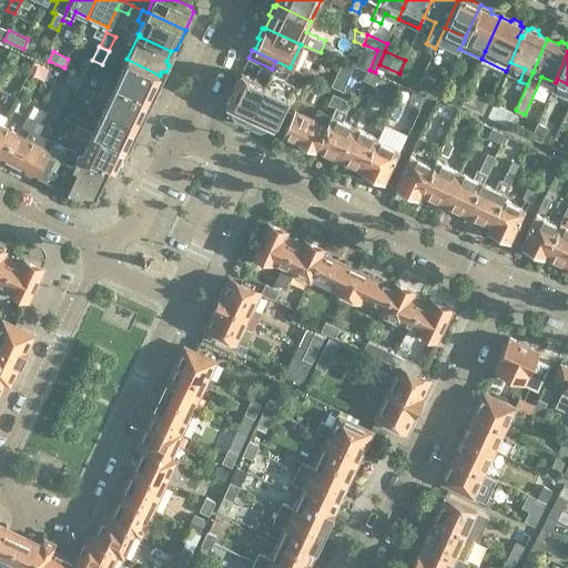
[(127,59),(115,83),(149,99),(150,97),(154,94),(156,90),(155,85),(160,75),(127,59)]
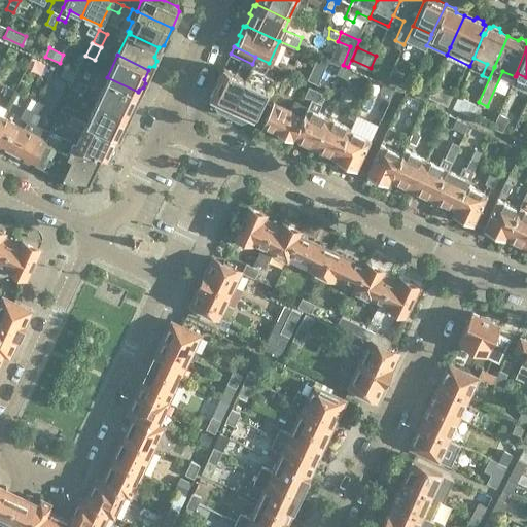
[(307,80),(317,84),(327,63),(317,58),(307,80)]
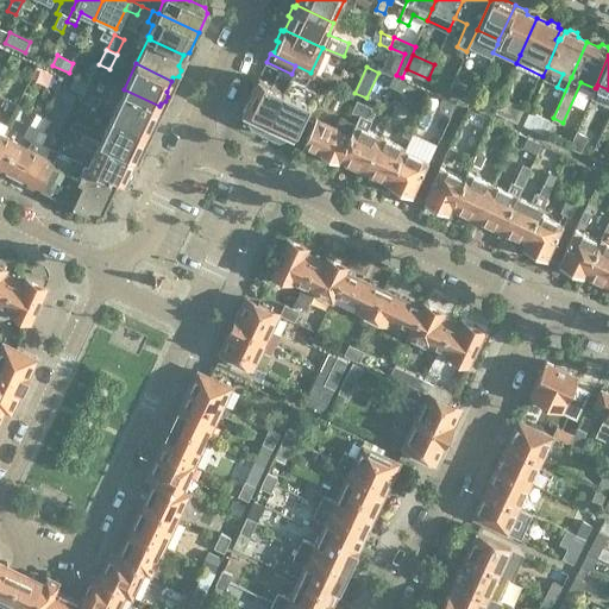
[(265,81),(258,77),(242,114),(268,126),(284,89),(290,79),(277,73),(271,83),(270,83),(265,80),(265,81)]
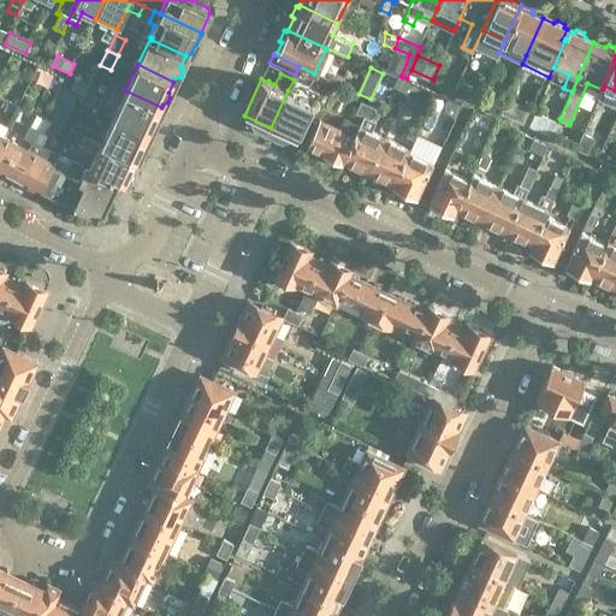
[(288,90),(271,128),(297,140),(306,120),(320,89),(295,77),(294,80),(288,90)]
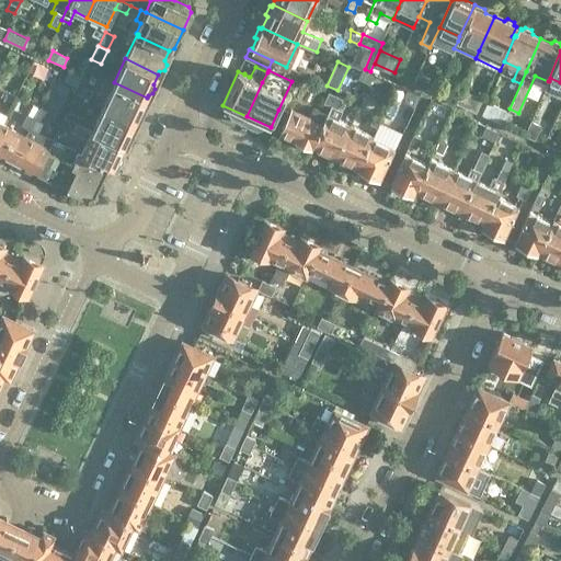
[(376,76),(364,70),(361,79),(373,84),(376,76)]
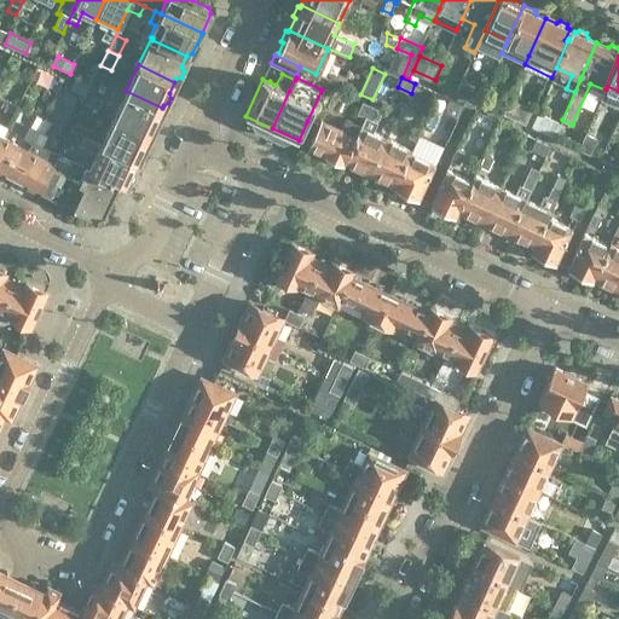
[(458,92),(473,98),(479,85),(463,79),(458,92)]
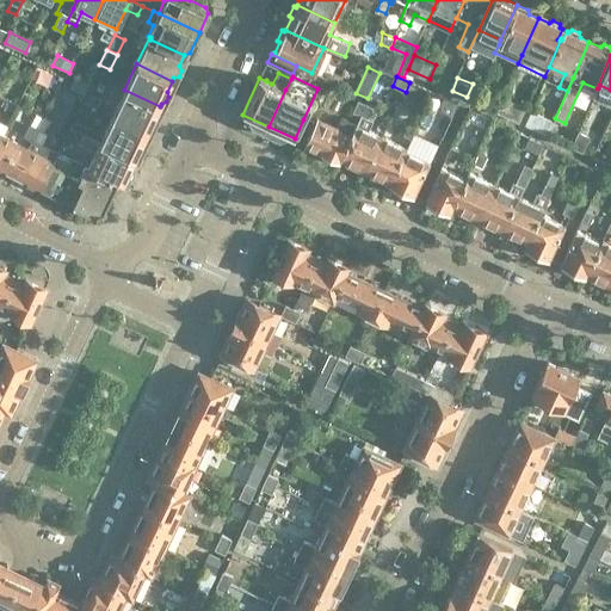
[(481,88),(475,100),(489,107),(495,96),(481,88)]
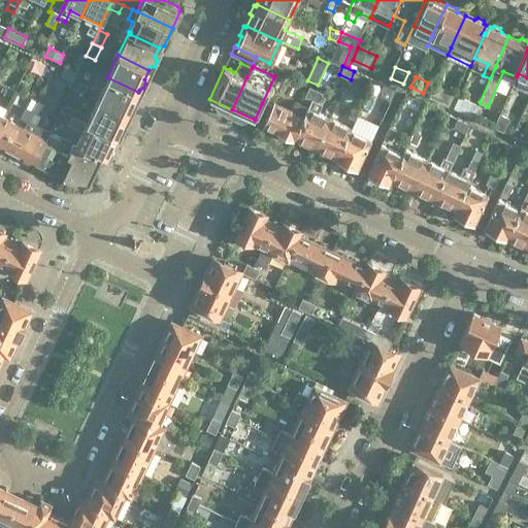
[(107,77),(97,100),(127,114),(128,112),(133,110),(135,106),(133,102),(138,92),(107,77)]
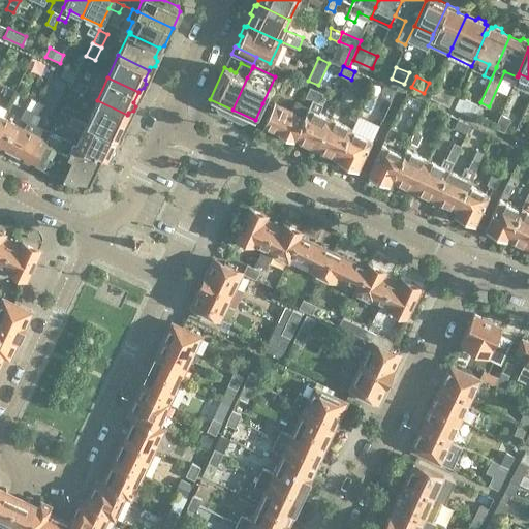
[(75,80),(71,88),(84,94),(87,86),(75,80)]
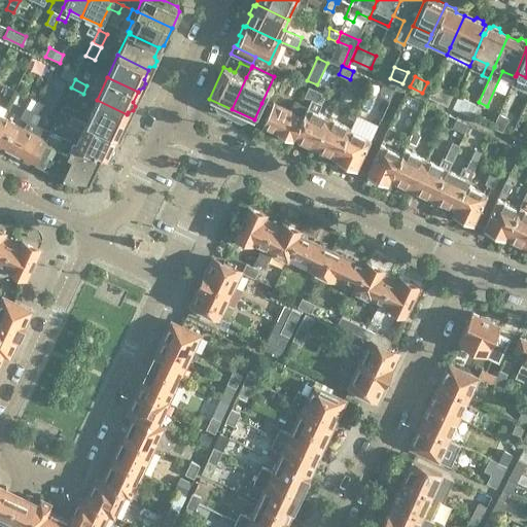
[(447,105),(453,93),(433,83),(427,97),(447,105)]
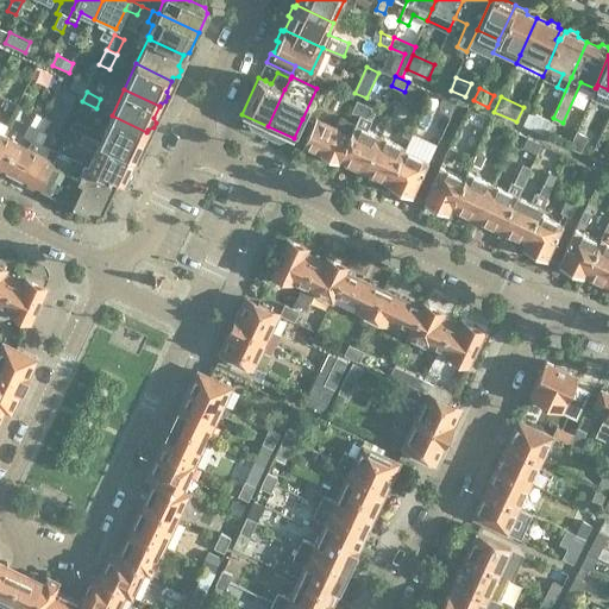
[(352,110),(369,118),(374,108),(357,100),(352,110)]
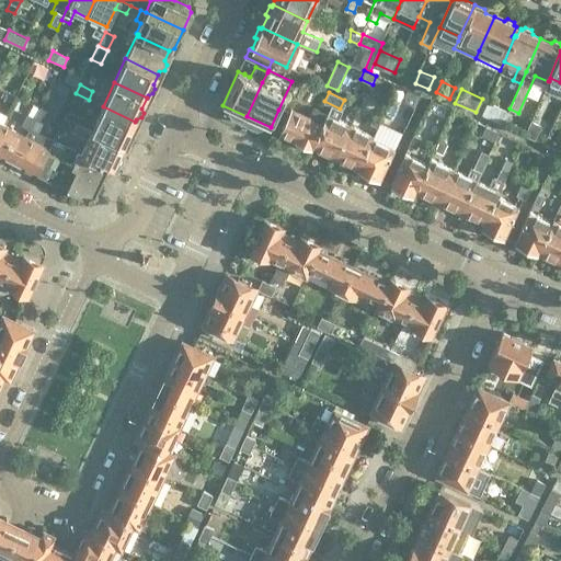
[(508,111),(488,101),(481,115),(502,125),(508,111)]
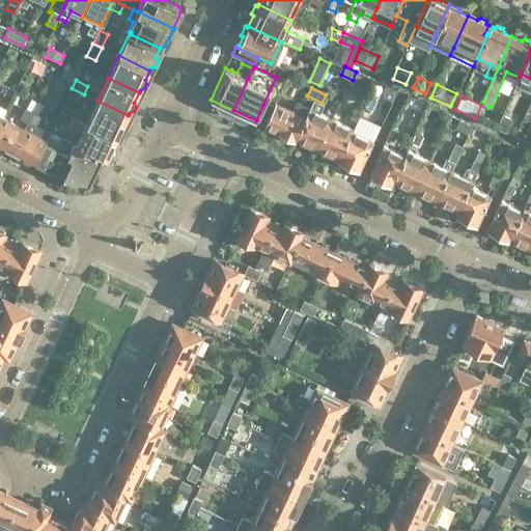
[(311,108),(297,139),(305,143),(308,146),(317,150),(332,118),(320,113),(325,105),(314,100),(311,108)]
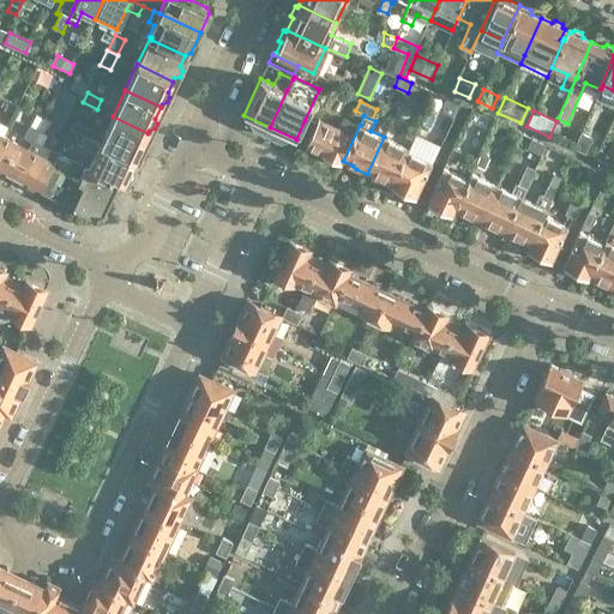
[(71,128),(100,143),(136,160),(137,156),(143,155),(145,149),(143,144),(148,133),(113,116),(103,136),(74,121),(71,128)]
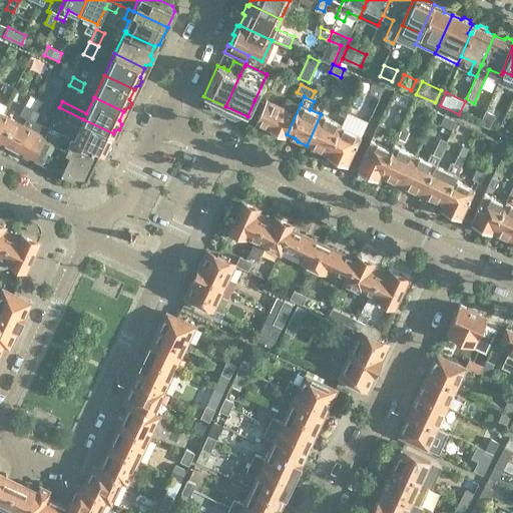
[(24,124),(11,148),(33,159),(45,135),(48,129),(35,122),(45,102),(38,98),(32,109),(27,118),(24,124)]
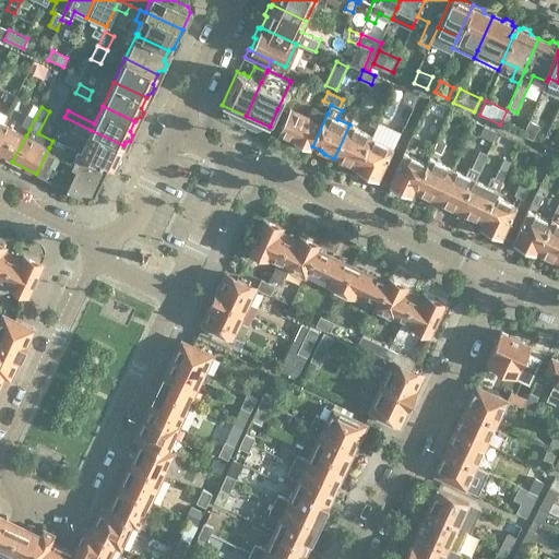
[(286,117),(278,133),(293,140),(310,149),(311,146),(312,146),(328,114),(325,114),(322,121),(290,107),(288,111),(286,117)]
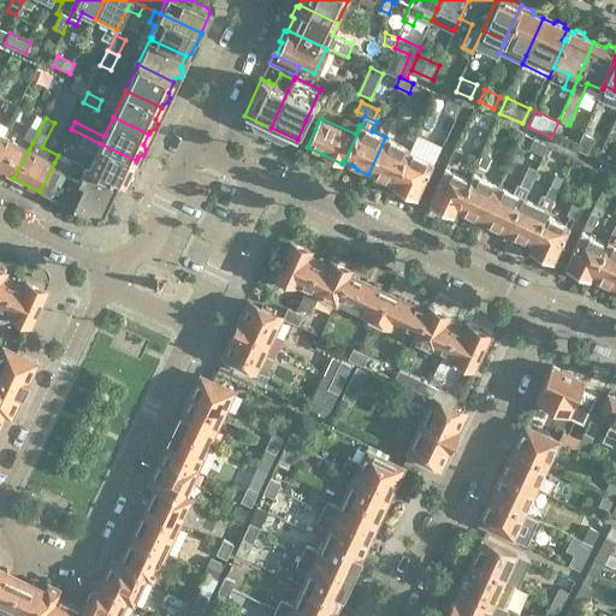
[(412,124),(407,136),(414,140),(416,136),(420,128),(412,124)]
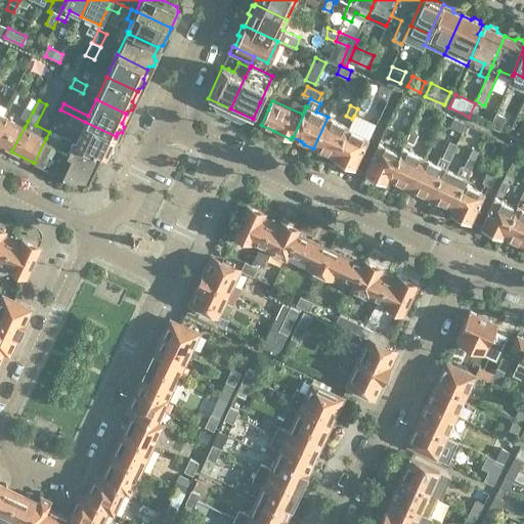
[(26,106),(20,117),(28,121),(33,112),(26,106)]
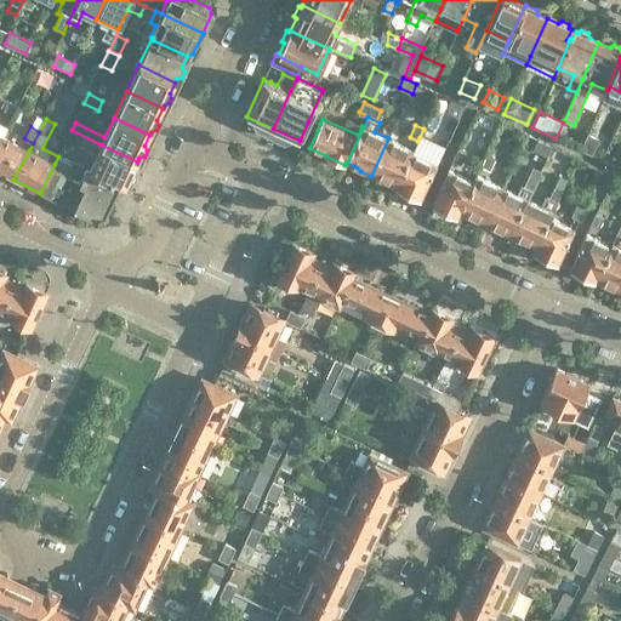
[(86,167),(85,170),(125,187),(126,184),(132,182),(135,177),(132,172),(137,161),(101,144),(72,130),(67,138),(96,154),(90,170),(86,167)]
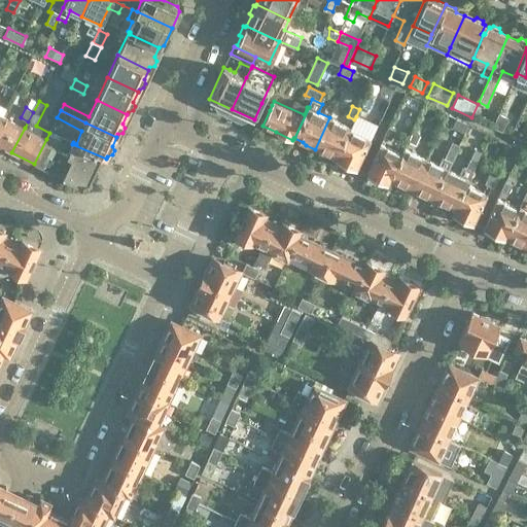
[(498,113),(493,128),(502,132),(508,118),(498,113)]
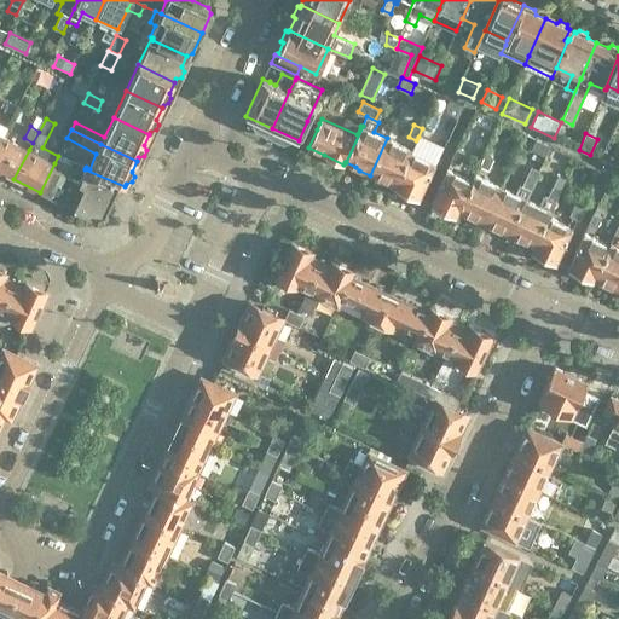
[(4,137),(0,143),(0,171),(13,179),(29,150),(15,142),(4,137)]
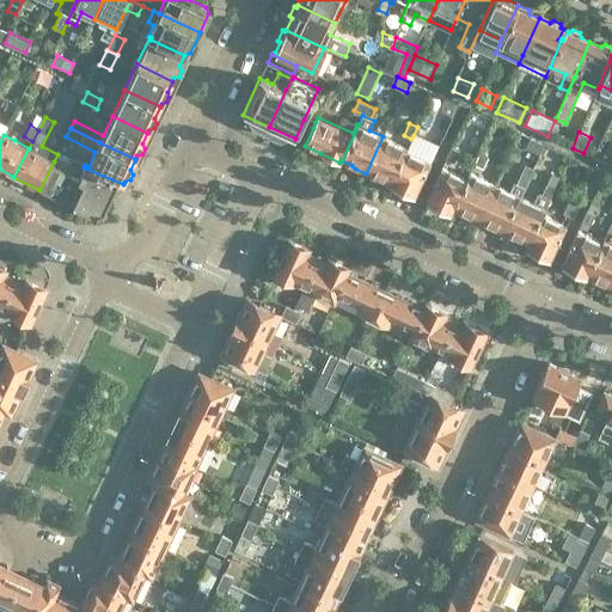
[(390,183),(389,185),(415,197),(420,185),(430,161),(435,153),(427,150),(429,144),(414,135),(411,139),(407,148),(390,183)]
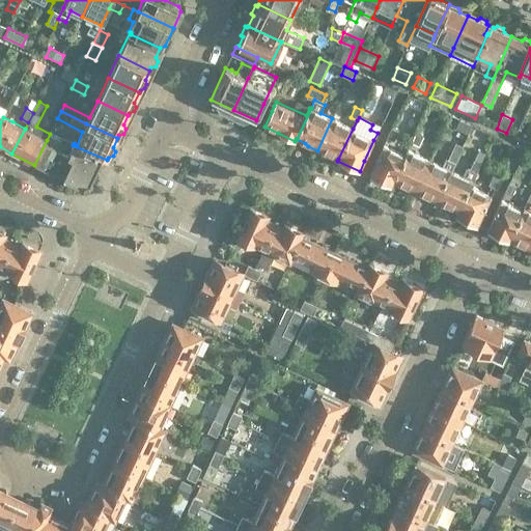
[(332,118),(317,150),(326,155),(329,155),(338,159),(353,129),(344,124),(332,118)]
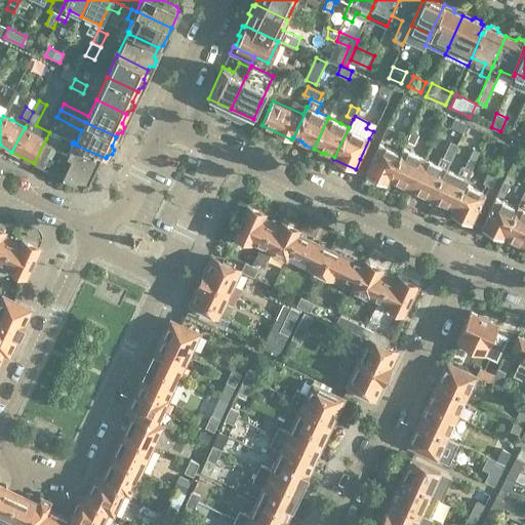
[(455,120),(452,127),(462,132),(467,124),(455,120)]
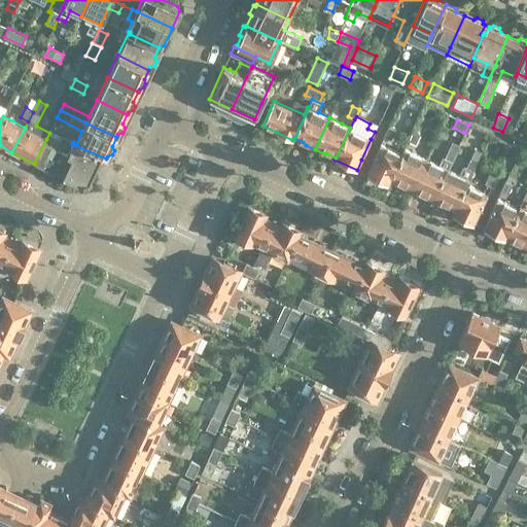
[(415,126),(408,141),(416,144),(422,129),(415,126)]
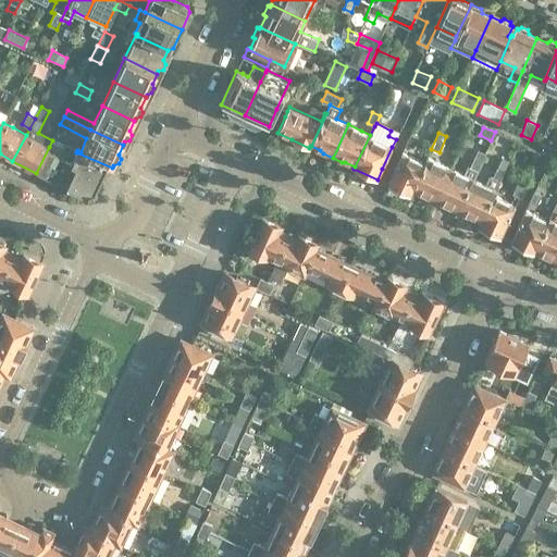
[(413,147),(418,137),(410,134),(406,144),(412,148),(413,147)]
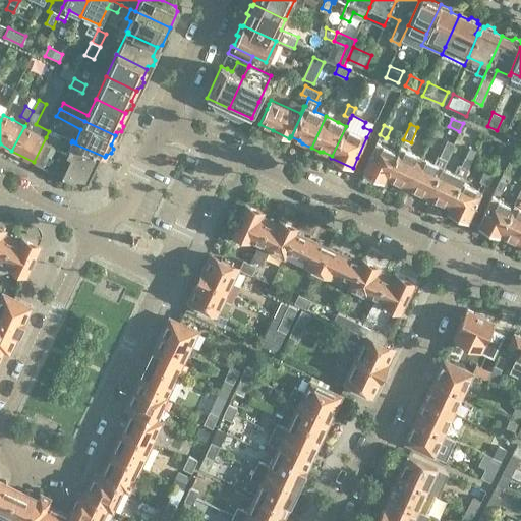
[(46,137),(34,162),(52,170),(82,184),(88,183),(89,180),(100,155),(105,157),(71,142),(67,153),(56,148),(61,137),(49,131),(46,137)]
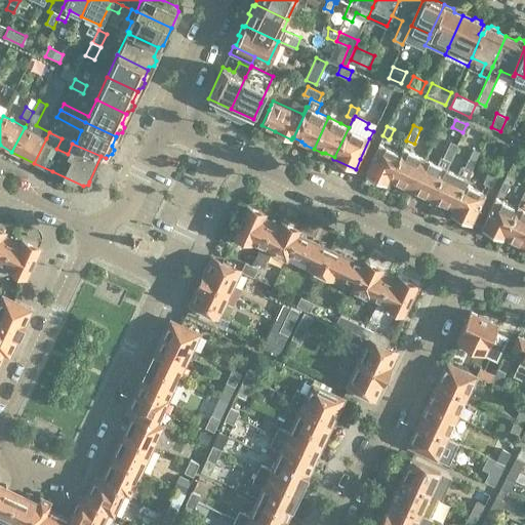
[(425,158),(410,189),(432,199),(446,168),(457,145),(450,142),(443,157),(441,156),(438,164),(429,160),(425,158)]
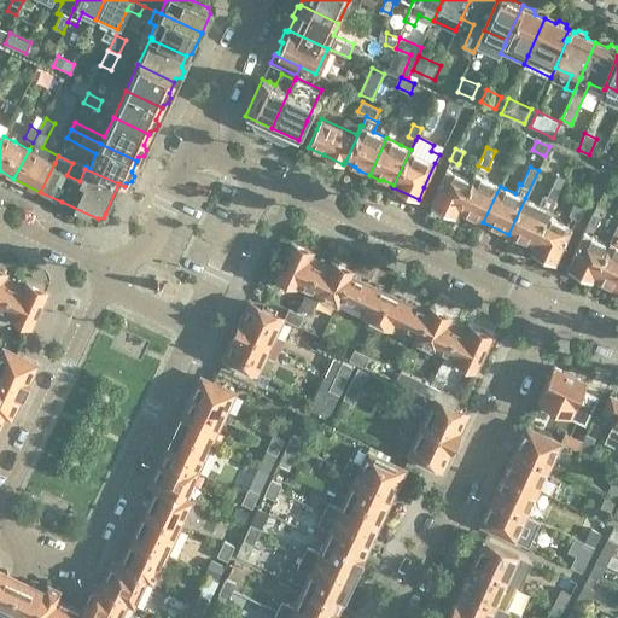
[(435,192),(430,204),(455,217),(458,210),(471,181),(456,174),(445,169),(435,192)]
